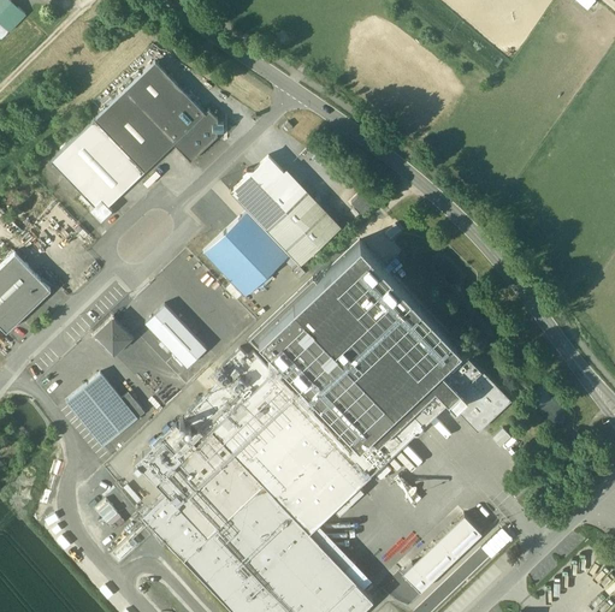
[(27,18),(7,0),(0,0),(0,40),(3,42),(27,18)]
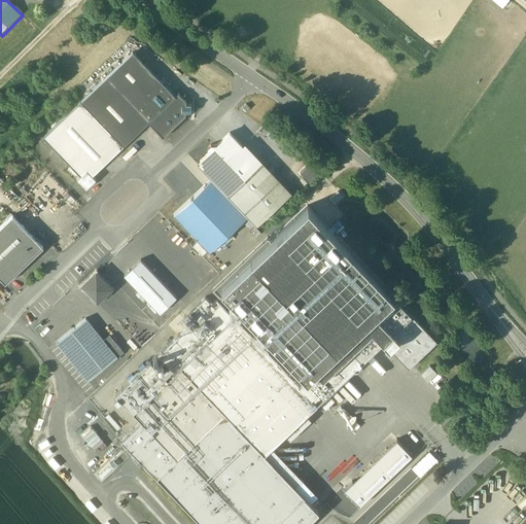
[(506,0),(491,0),(502,10),(510,2),(506,0)]
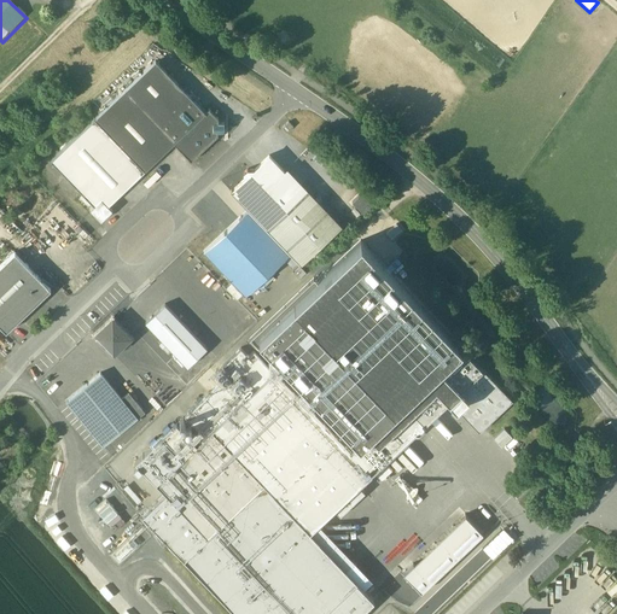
[(157,64),(95,122),(146,174),(174,146),(207,116),(157,64)]
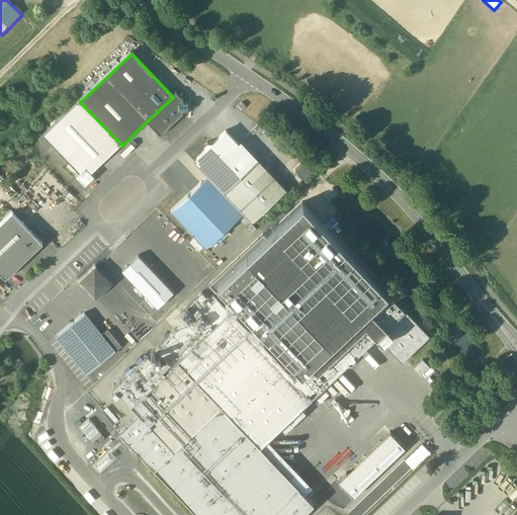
[(173,97),(146,122),(161,138),(183,116),(183,113),(188,113),(188,105),(183,105),(183,102),(176,94),(173,97)]
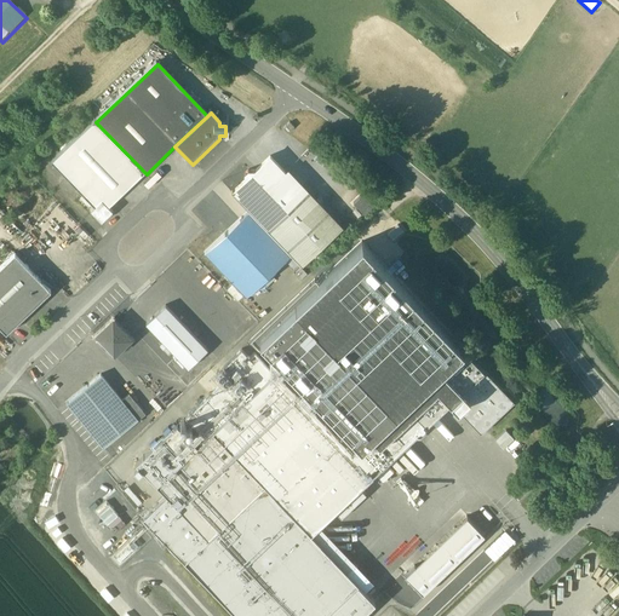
[(147,174),(96,122),(52,165),(96,209),(91,214),(102,225),(114,214),(109,209),(147,174)]
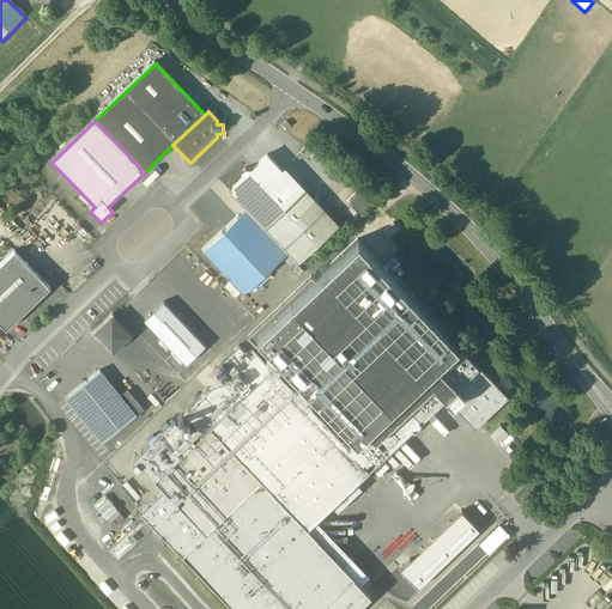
[(288,125),(282,131),(286,135),(292,129),(288,125)]
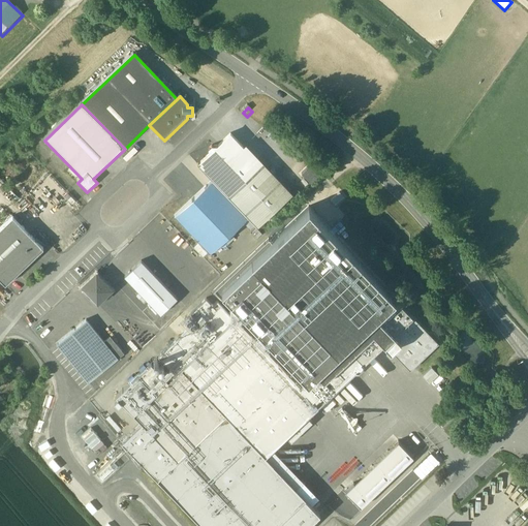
[(244,150),(231,136),(219,149),(213,148),(210,151),(213,154),(199,166),(198,167),(213,183),(249,220),(257,228),(258,227),(290,198),(244,150)]
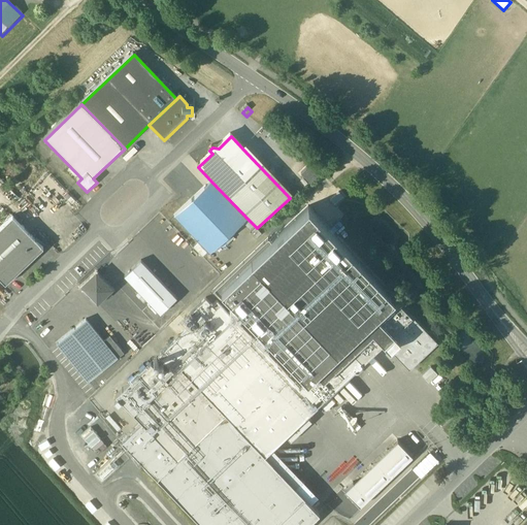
[(212,183),(197,197),(196,195),(193,195),(188,199),(188,202),(190,204),(174,219),(210,256),(249,220),(212,183)]
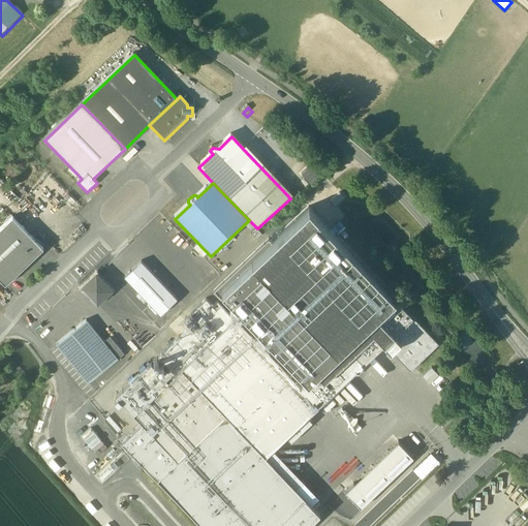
[(272,245),(252,264),(339,354),(346,346),(396,300),(309,210),(272,245)]
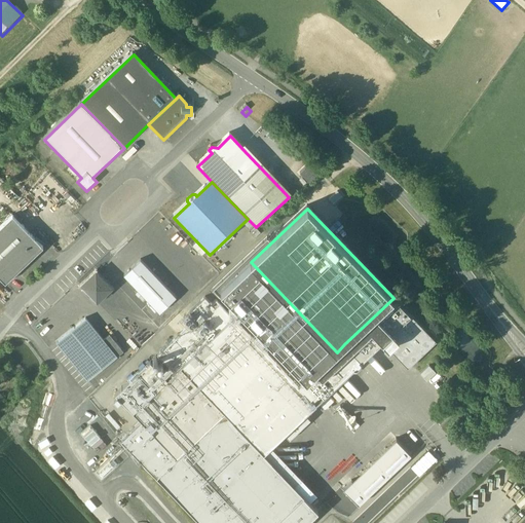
[(13,217),(0,229),(0,278),(6,286),(44,250),(13,217)]
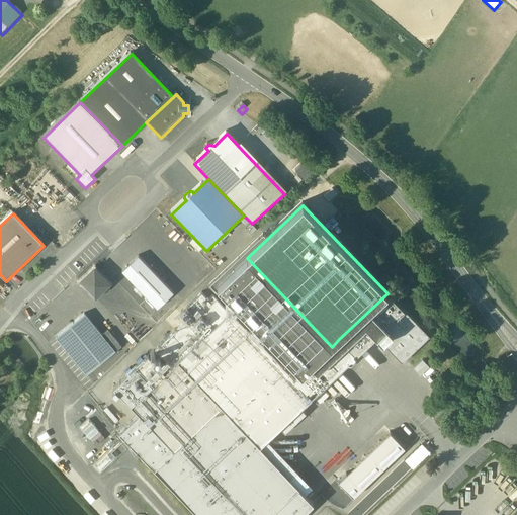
[(264,237),(209,288),(283,366),(281,368),(295,382),(303,375),(302,375),(218,286),(247,258),(266,240),(264,237)]
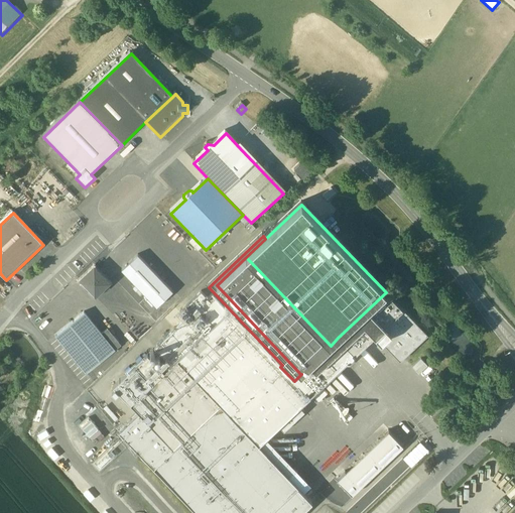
[(173,294),(138,257),(122,272),(157,309),(173,294)]
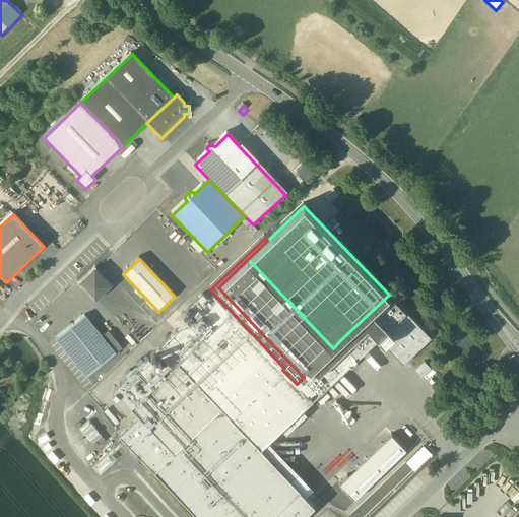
[(248,259),(218,287),(303,377),(333,348),(248,259)]
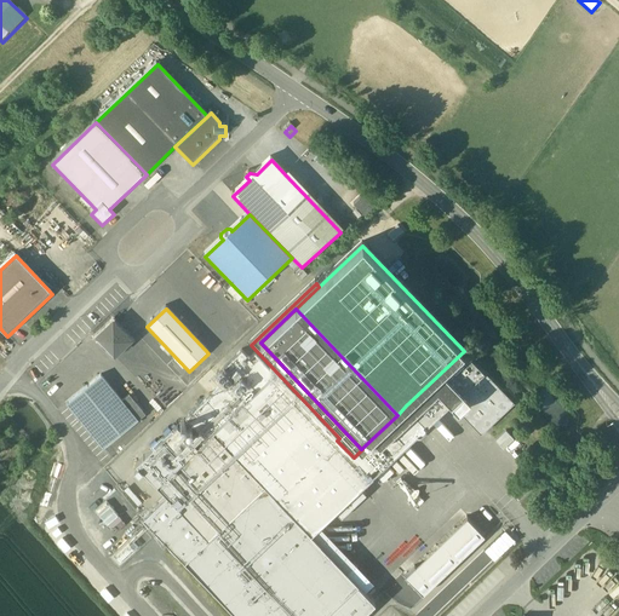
[(132,341),(114,323),(96,339),(114,358),(132,341)]
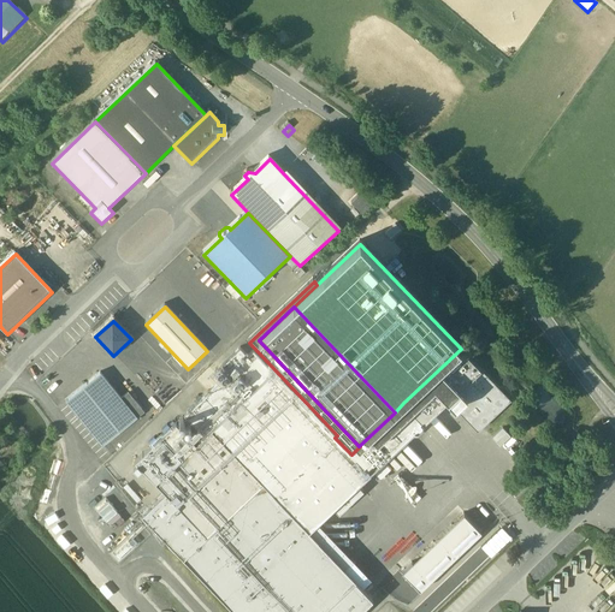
[(116,357),(126,368),(143,350),(131,340),(116,357)]
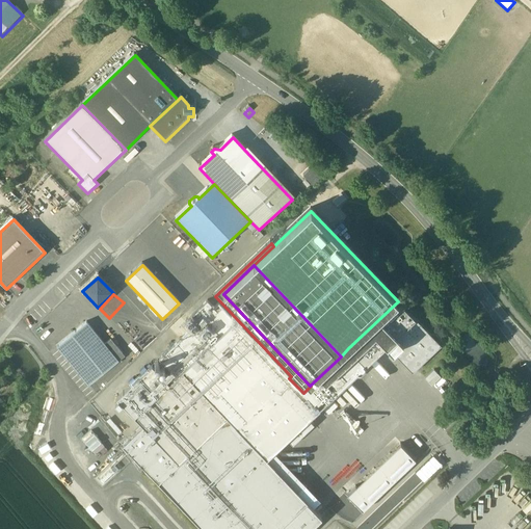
[(398,301),(348,348),(367,368),(388,348),(388,347),(400,336),(397,332),(413,317),(416,321),(416,320),(398,301)]
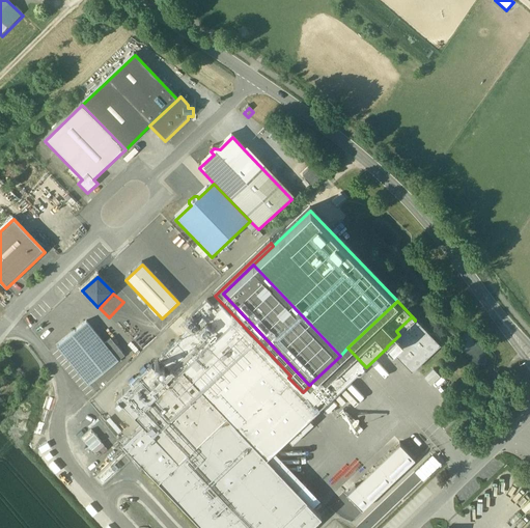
[(207,303),(192,317),(202,328),(217,313),(214,310),(214,309),(207,303)]
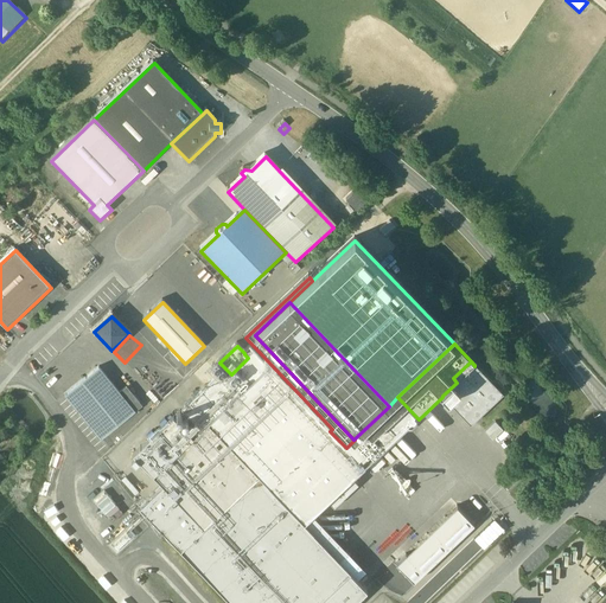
[(219,378),(190,406),(209,425),(269,369),(250,348),(244,353),(244,354),(248,358),(231,374),(224,382),(219,378)]
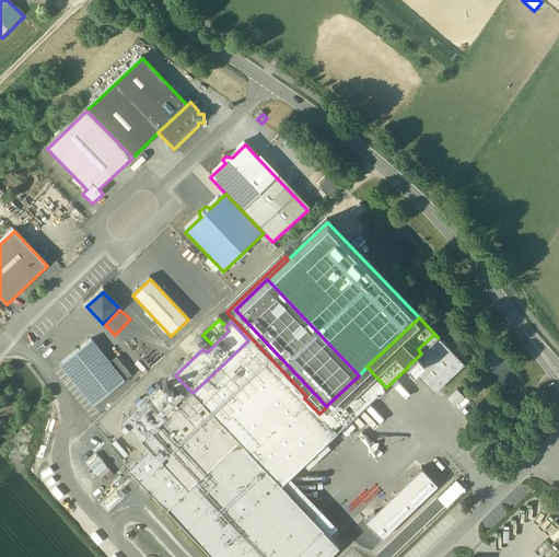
[(434,334),(418,349),(421,354),(408,366),(408,367),(438,338),(434,334)]
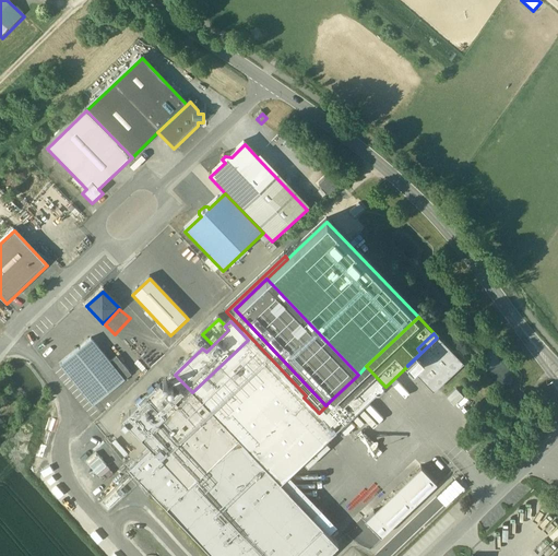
[(437,338),(407,366),(435,393),(464,366),(454,355),(437,338)]
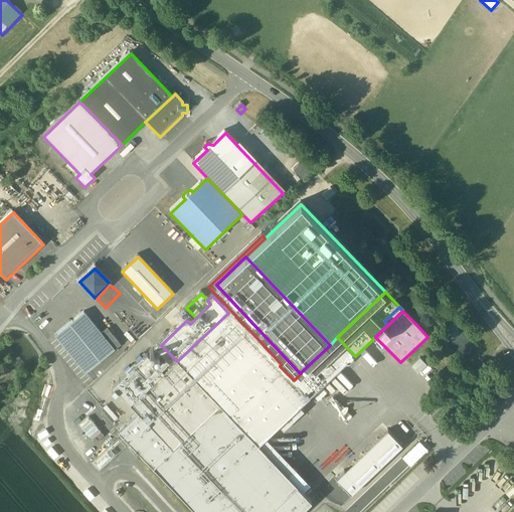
[(228,313),(177,361),(229,415),(259,448),(280,428),(285,434),(304,415),(299,409),(311,398),(310,398),(317,391),(318,391),(347,363),(350,363),(355,359),(355,356),(337,337),(330,345),(300,373),(301,373),(294,380),(280,366),(228,313)]
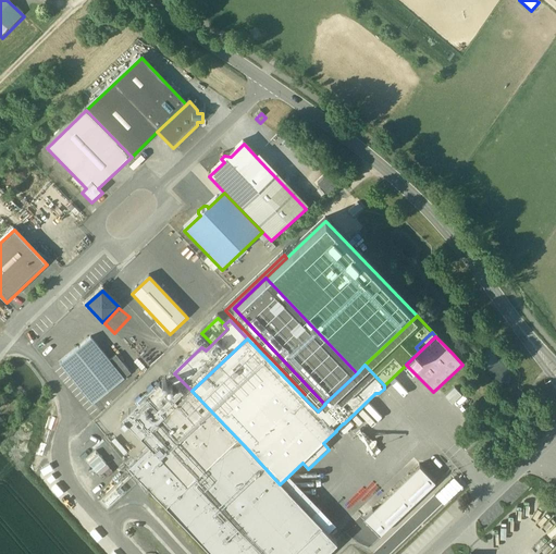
[(110,364),(91,341),(61,365),(94,406),(124,381),(122,379),(110,364)]
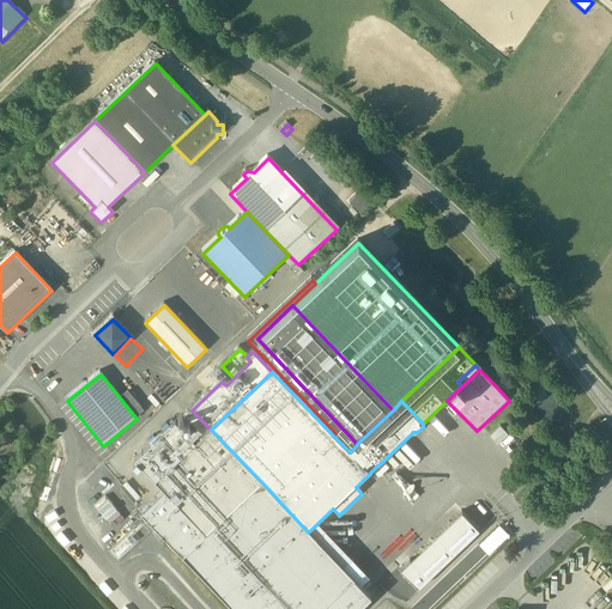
[(511,397),(502,387),(498,389),(509,401),(511,397)]
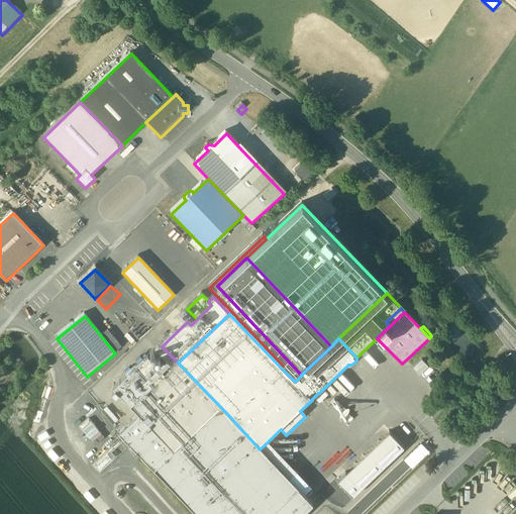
[(119,346),(108,332),(102,337),(113,351),(119,346)]
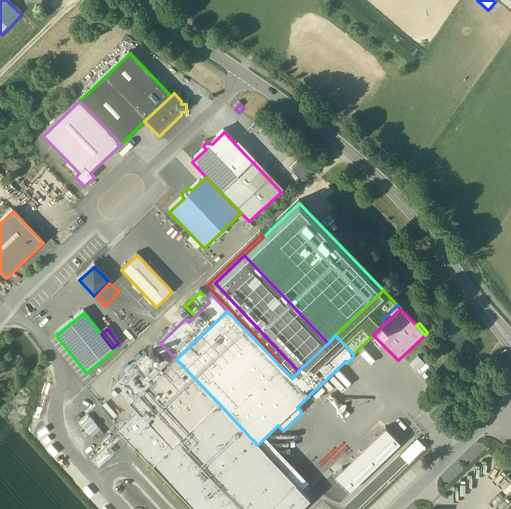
[(153,382),(130,403),(138,412),(173,448),(211,412),(219,421),(228,413),(176,359),(160,343),(154,348),(170,365),(163,371),(153,382)]
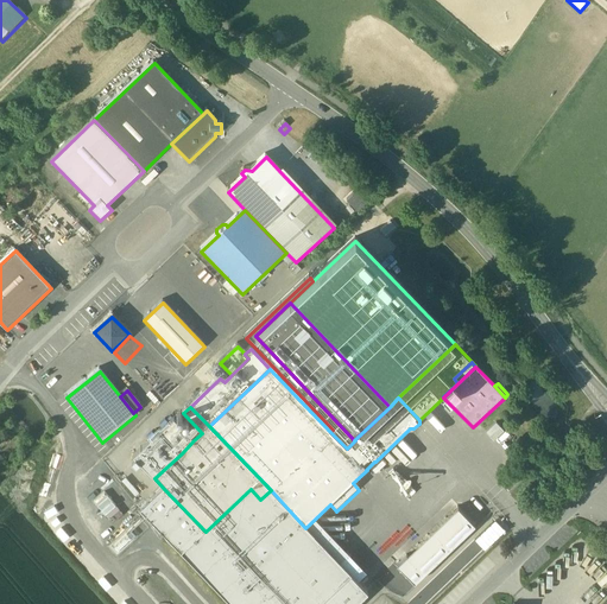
[(194,440),(175,420),(162,432),(182,453),(194,440)]
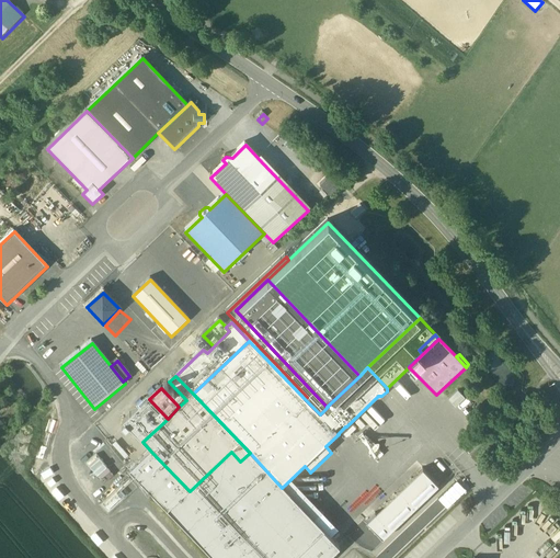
[(143,442),(168,419),(149,399),(124,423),(143,442)]
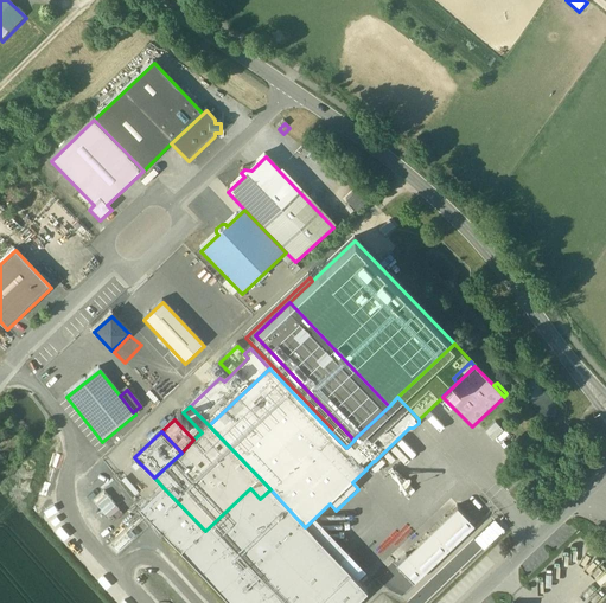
[(358,602),(368,594),(305,527),(270,489),(260,499),(250,488),(205,531),(164,488),(141,511),(225,602),(358,602)]
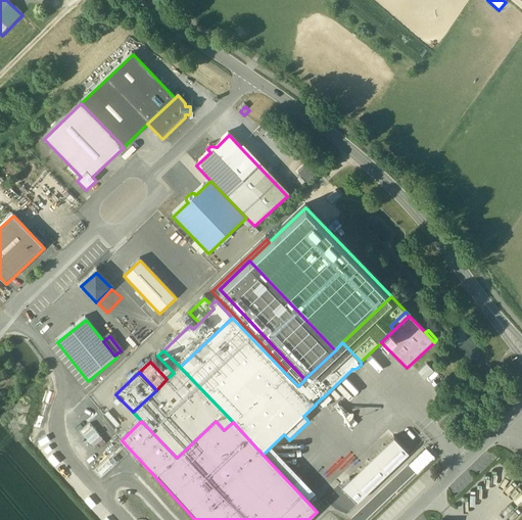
[(399,440),(411,429),(405,423),(394,435),(399,440)]
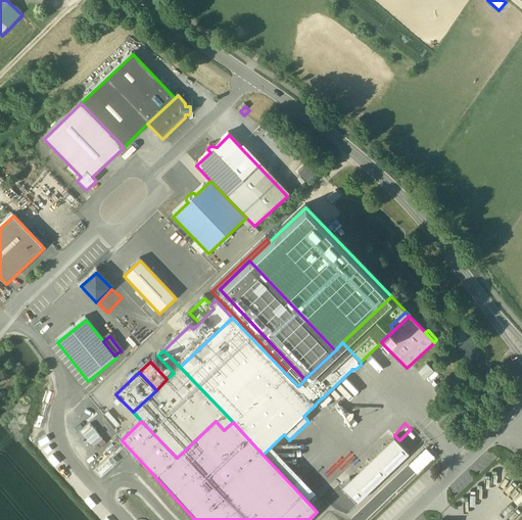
[(408,434),(400,441),(410,451),(417,443),(408,434)]
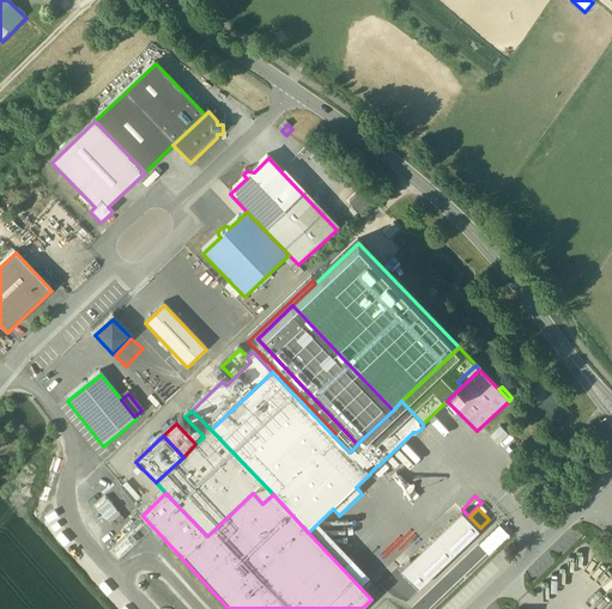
[(462,516),(401,573),(419,591),(479,534),(462,516)]
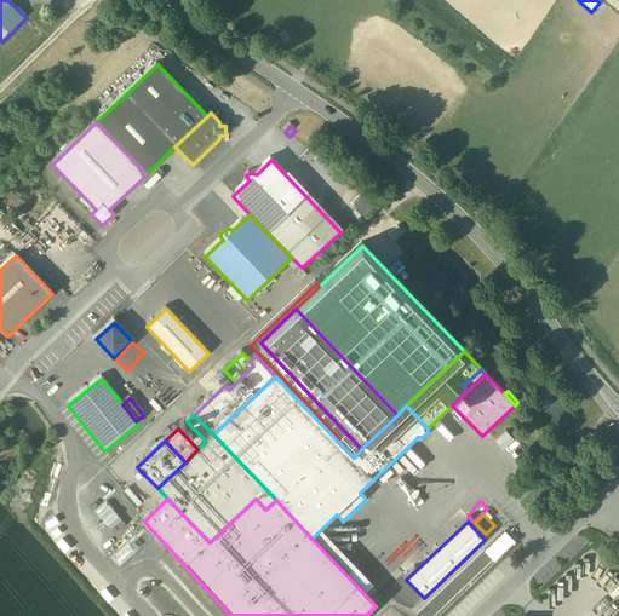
[(443,615),(517,546),(506,535),(422,615),(443,615)]
